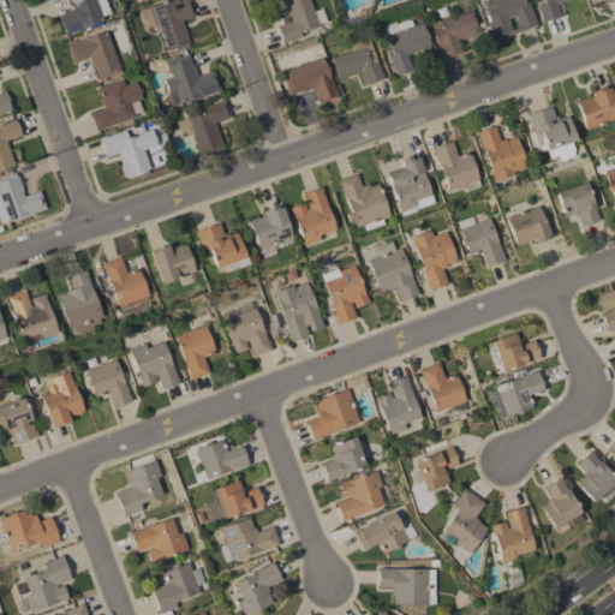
[(103,0),(109,13),(101,17),(102,19),(82,27),(82,28),(64,35),(63,30),(61,30),(57,17),(72,11),(69,0),(103,0)]
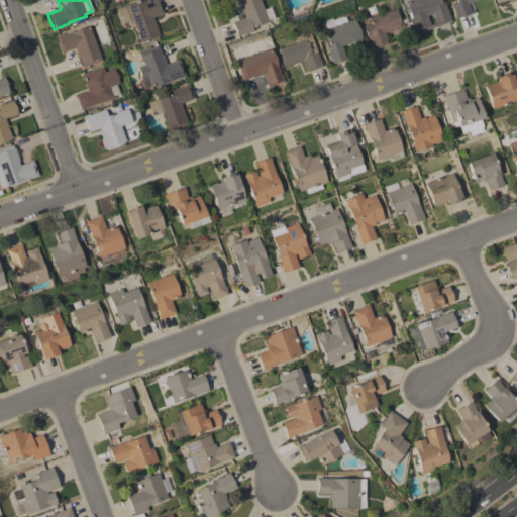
[(159,36),(139,42),(127,5),(143,0),(144,2),(150,0),(158,0),(163,13),(152,17),(159,36)]
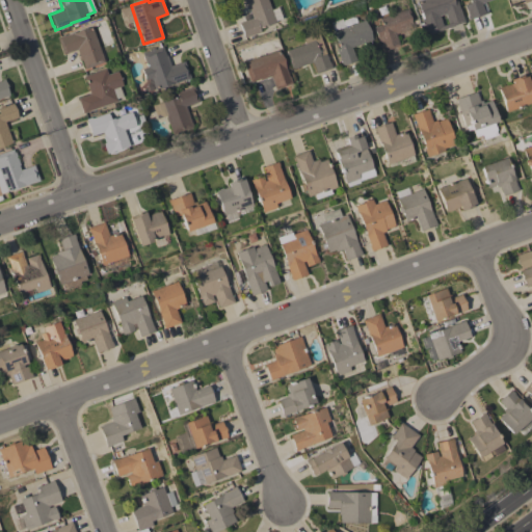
[(267,0),(271,9),(277,7),(281,18),(274,21),(275,23),(259,28),(260,32),(243,37),(238,22),(244,20),(242,16),(250,14),(248,8),(247,9),(244,0),(267,0)]
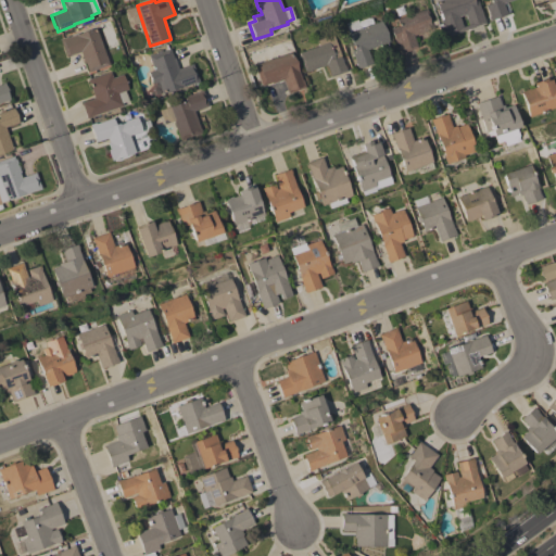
[(476,0),(484,23),(447,36),(441,19),(442,17),(436,1),(437,0),(476,0)]
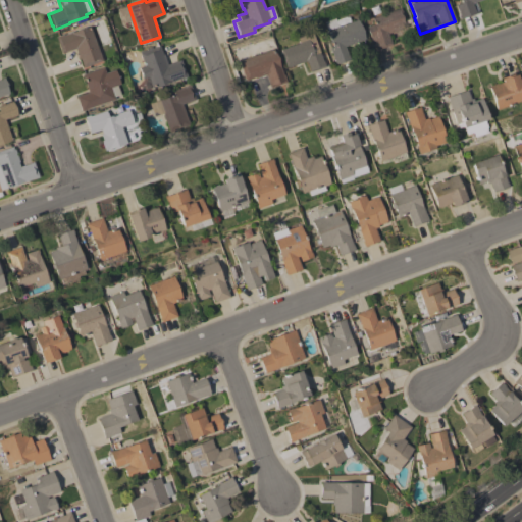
[(480,0),(474,2),(475,3),(472,4),(474,11),(477,10),(478,13),(459,19),(458,15),(455,5),(461,3),(460,0),(480,0)]
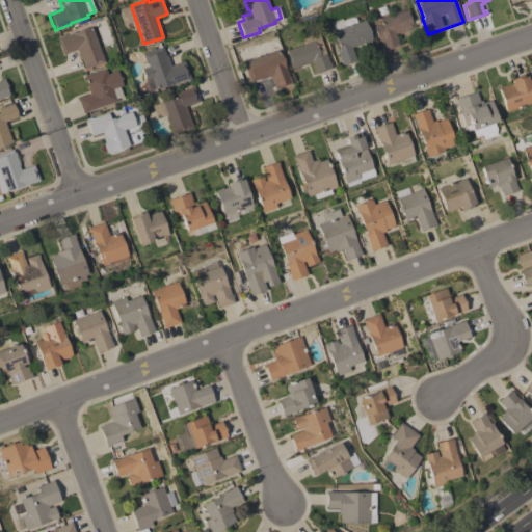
[(408,8),(416,27),(395,34),(398,43),(383,48),(381,42),(379,43),(373,27),(380,24),(378,19),(408,8)]
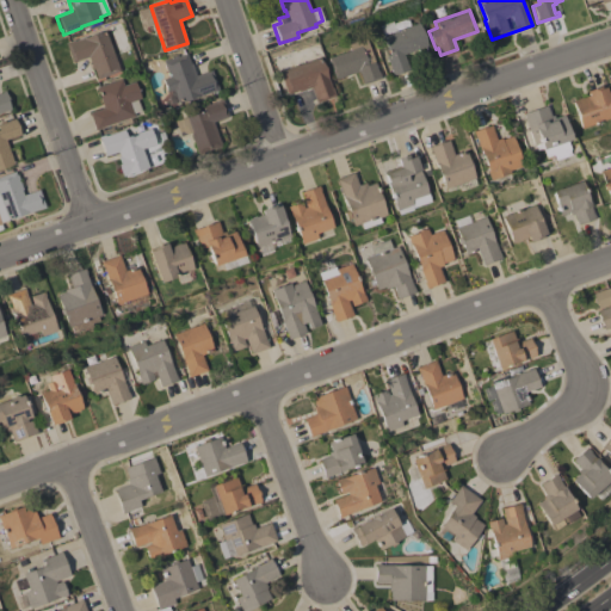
[(427,47),(403,54),(408,69),(392,75),(386,56),(390,55),(380,26),(393,22),(396,30),(419,23),(427,47)]
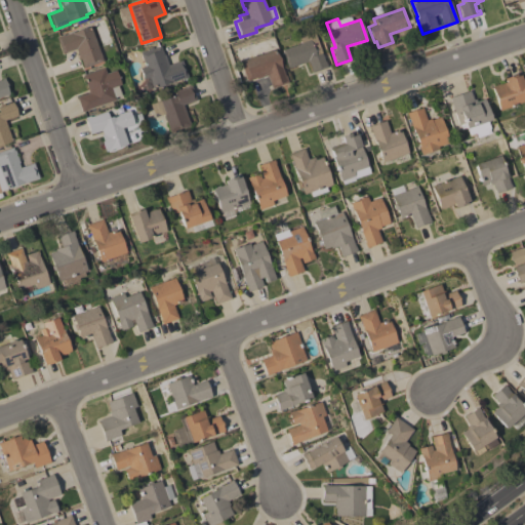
[(102,62),(83,68),(80,59),(79,59),(75,49),(62,53),(56,37),(63,34),(64,35),(72,32),(72,33),(90,27),(102,62)]
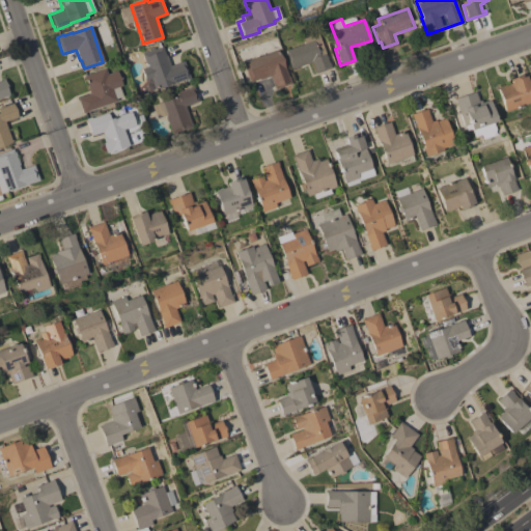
[(315,74),(311,62),(292,68),(291,67),(290,67),(288,62),(289,62),(285,51),(304,44),(302,38),(317,33),(331,67),(315,74)]
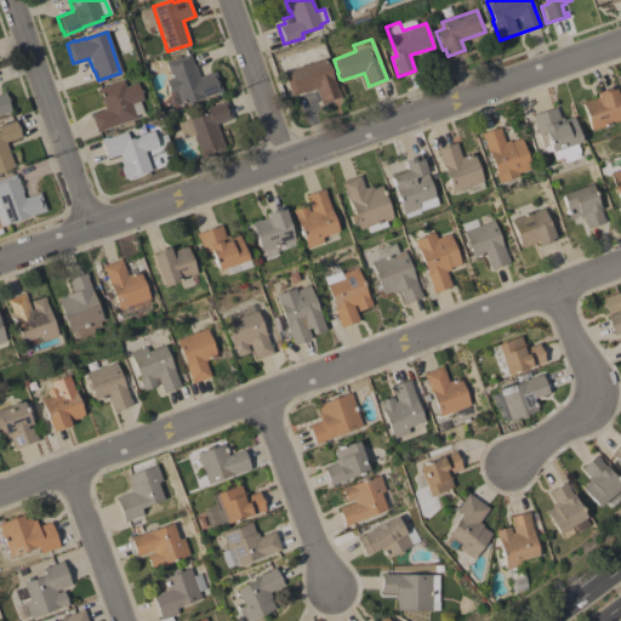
[(222,92),(215,95),(215,92),(181,104),(176,90),(170,92),(165,80),(171,79),(166,63),(175,60),(174,57),(180,55),(181,57),(189,55),(193,64),(194,64),(199,77),(215,70),(222,92)]
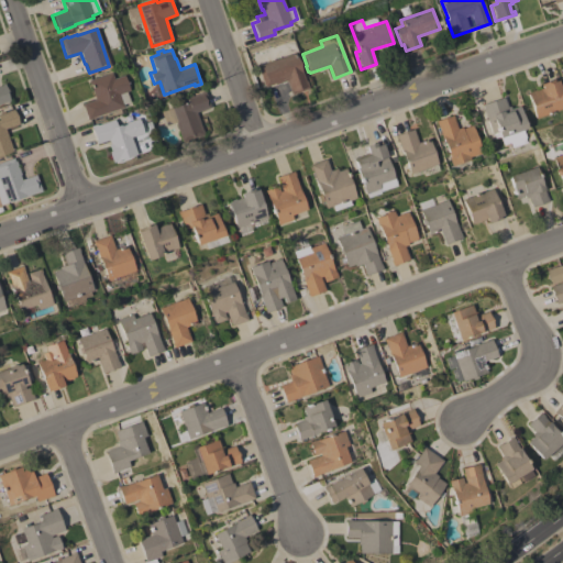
[(305,81),(306,80),(309,88),(291,95),(286,80),(275,85),(274,84),(265,87),(257,66),(295,53),(305,81)]
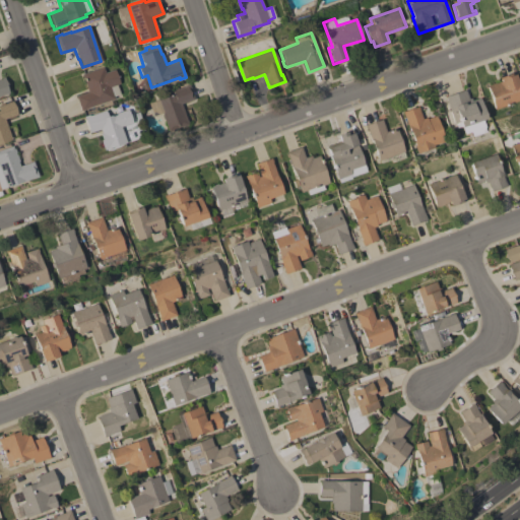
[(114,69),(119,83),(116,84),(119,94),(113,96),(114,99),(80,111),(75,95),(87,91),(81,74),(103,67),(105,73),(114,69)]
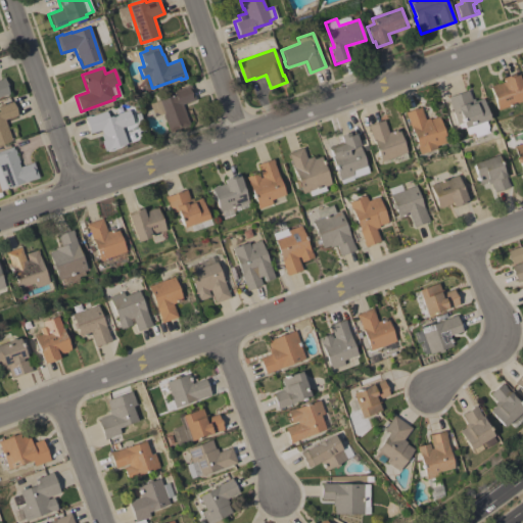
[(503,82),(502,78),(510,75),(510,77),(517,75),(521,85),(520,86),(522,93),(522,99),(498,109),(489,87),(503,82)]
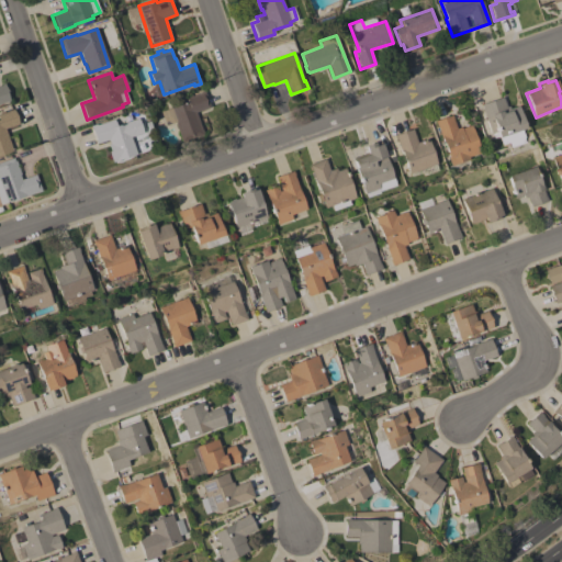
[(0,86),(1,86),(1,85),(4,83),(10,101),(0,103),(0,86)]
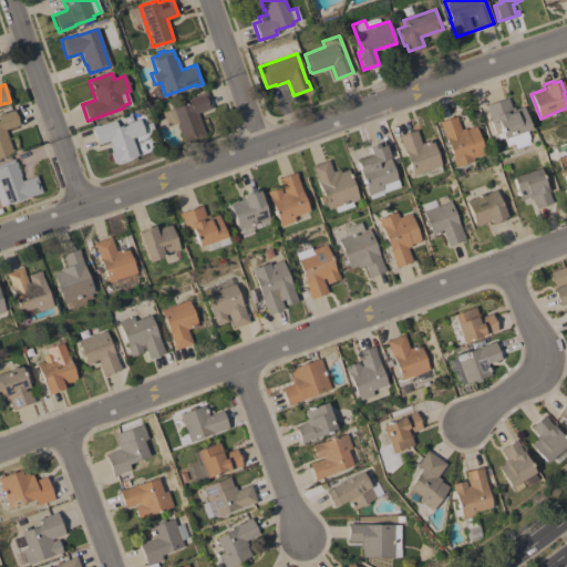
[(212,109),(197,113),(205,135),(183,143),(176,123),(167,126),(162,113),(188,103),(187,99),(206,92),(212,109)]
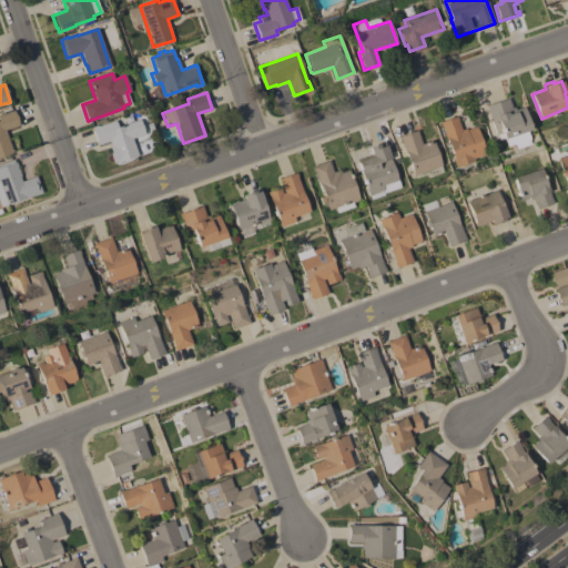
[(508,98),(511,108),(514,108),(515,110),(524,107),(531,129),(504,139),(497,121),(492,123),(486,105),(508,98)]
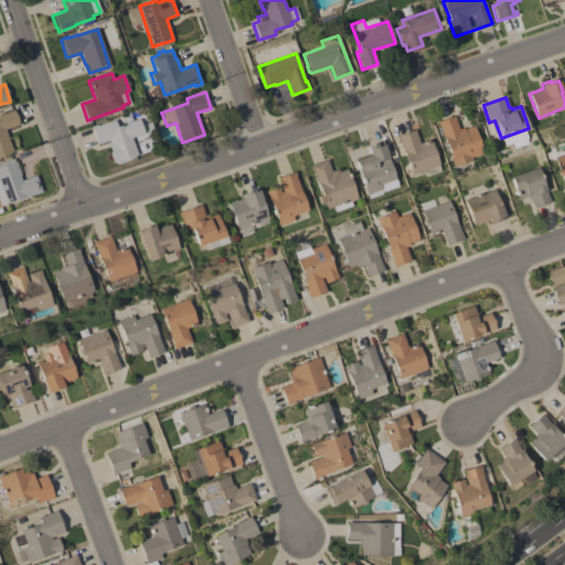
[(11,147),(10,147),(11,151),(0,155),(0,114),(13,109),(19,125),(4,129),(11,147)]
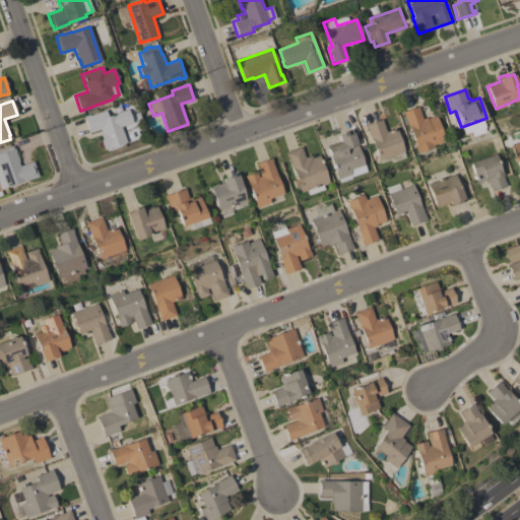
[(423,119),(427,118),(427,119),(436,116),(445,141),(434,145),(435,147),(417,153),(414,145),(415,145),(409,127),(408,127),(404,116),(403,116),(402,112),(417,107),(423,119)]
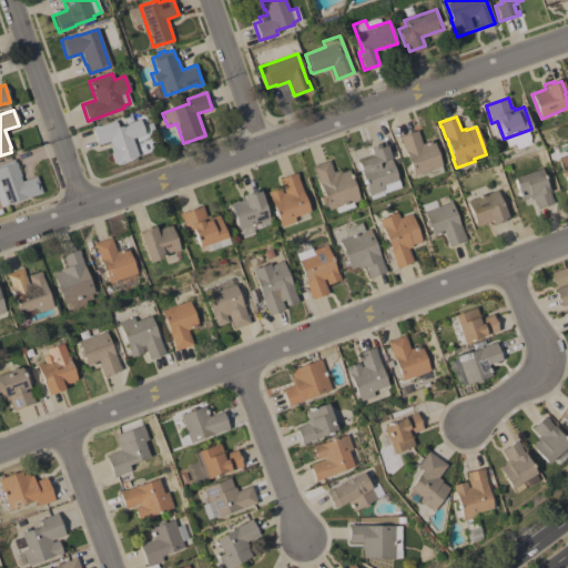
[(138,155),(113,163),(110,153),(111,152),(109,145),(111,145),(109,141),(98,145),(91,127),(97,125),(98,127),(114,120),(117,127),(140,120),(144,133),(131,138),(138,155)]
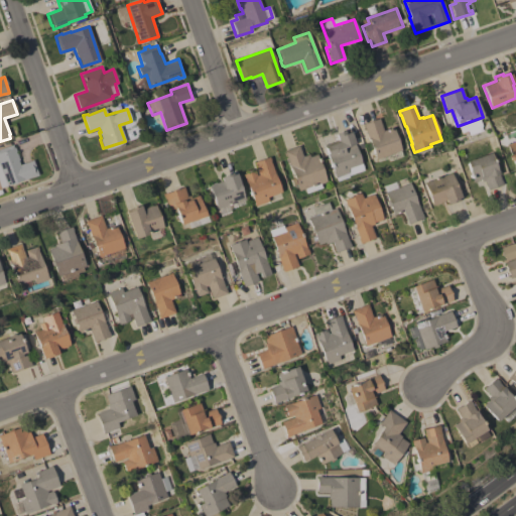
[(383,131),(393,127),(396,136),(398,135),(400,142),(398,142),(401,150),(376,159),(365,129),(364,129),(362,124),(379,118),(383,131)]
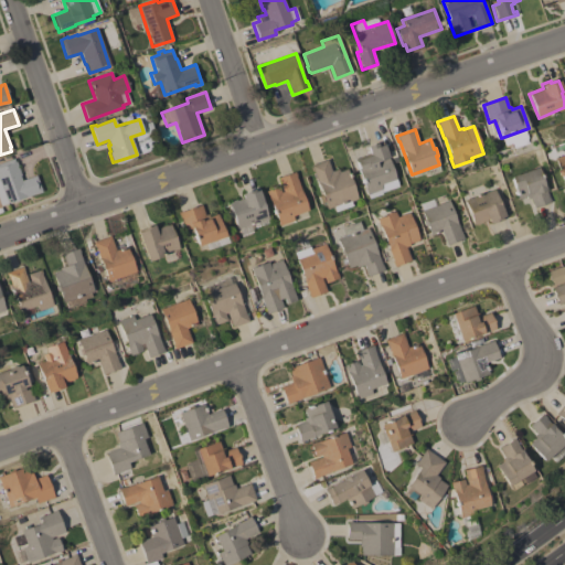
[(398,185),(381,192),(380,190),(366,194),(354,161),(370,156),(366,146),(382,140),(398,185)]
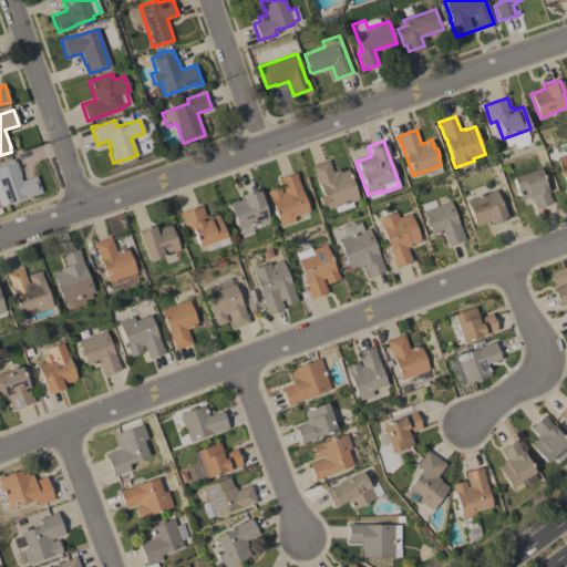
[(566,154),(566,187),(566,188),(555,158),(566,154)]
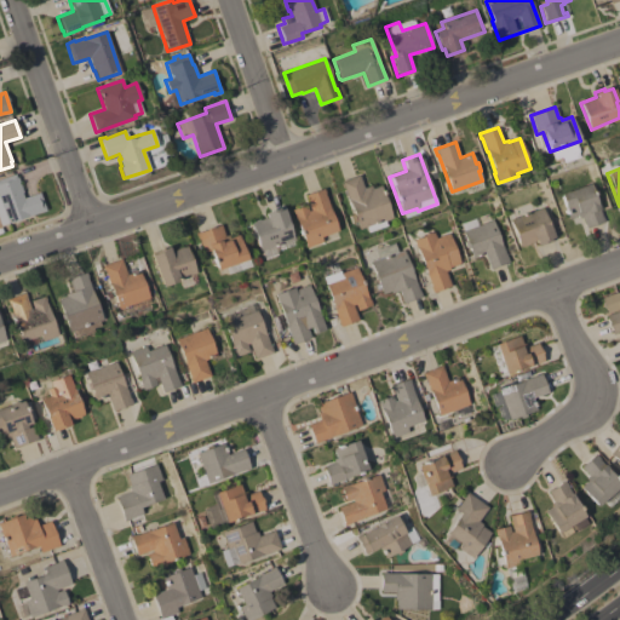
[(16,177),(17,177),(22,193),(21,193),(23,199),(39,193),(45,211),(26,217),(26,216),(0,225),(0,179),(15,174),(16,177)]
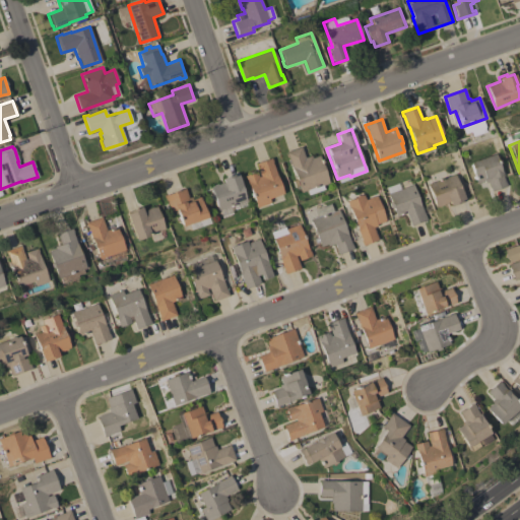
[(301,147),(305,157),(311,155),(312,158),(319,155),(328,183),(322,185),(324,189),(308,195),(306,190),(300,192),(298,186),(295,188),(293,181),(296,180),(285,152),(301,147)]
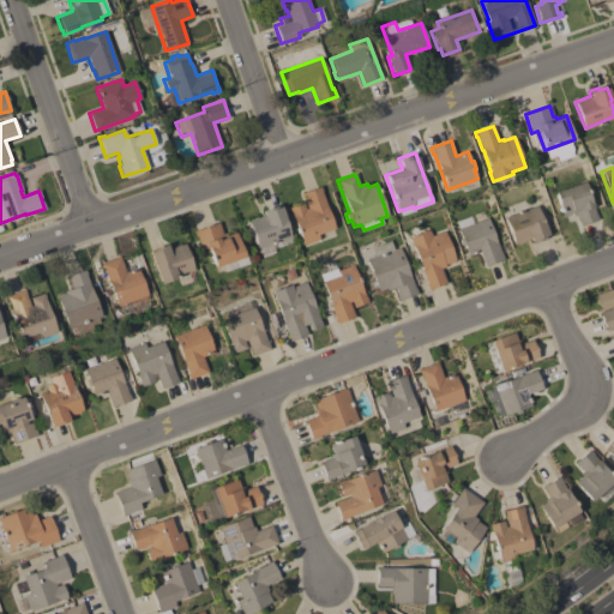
[(583,181),(590,202),(591,202),(599,220),(579,226),(576,215),(573,216),(572,214),(563,217),(554,192),(583,181)]
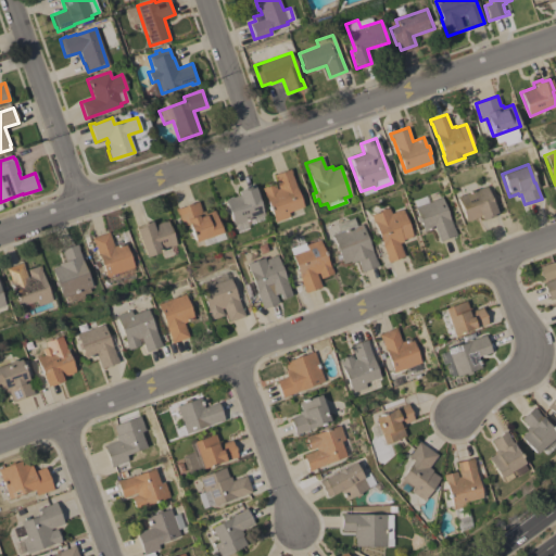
[(290,169),(291,174),(290,174),(302,207),(287,213),(288,217),(273,223),(263,192),(262,192),(261,188),(274,184),(276,189),(278,189),(273,175),(290,169)]
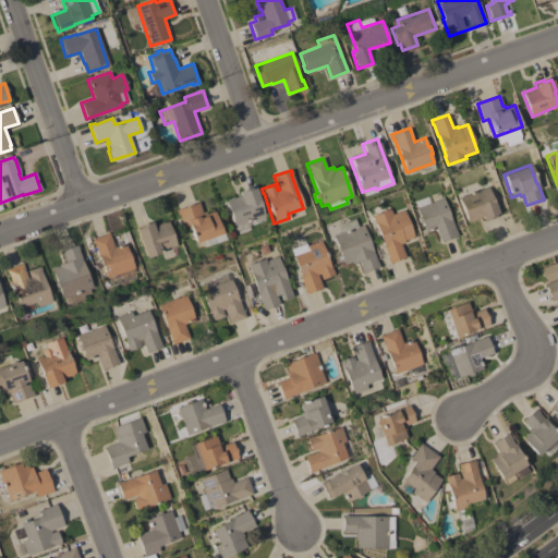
[(225,202),(239,196),(238,192),(252,186),(253,189),(254,189),(258,199),(264,215),(233,226),(225,202)]
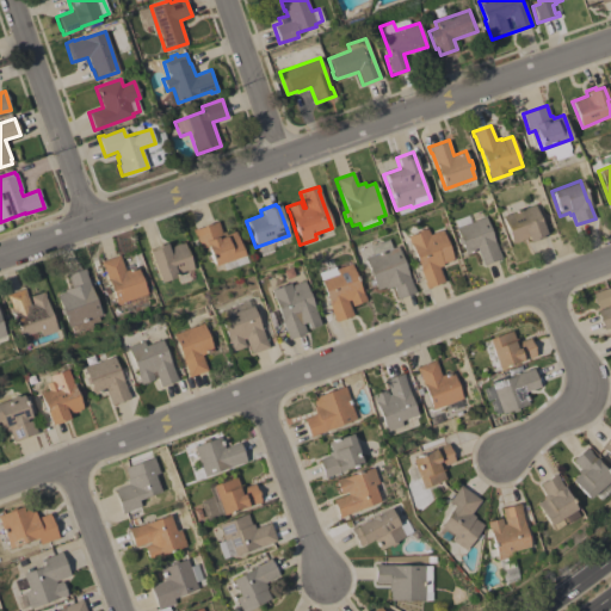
[(545,234),(542,235),(543,238),(529,242),(528,238),(512,244),(501,217),(534,204),(545,234)]
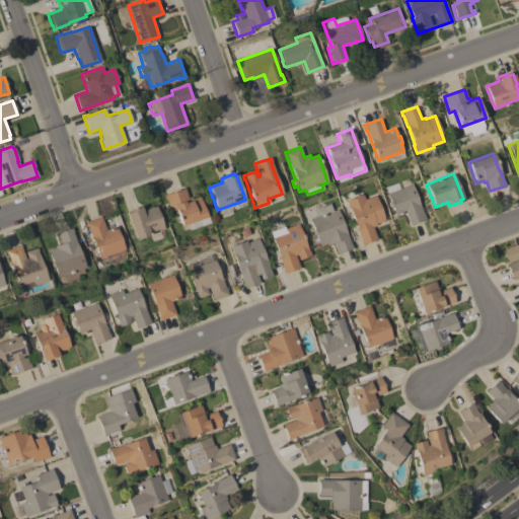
[(424,215),(426,219),(410,225),(405,213),(395,217),(392,208),(389,208),(388,203),(389,201),(387,194),(413,184),(424,215)]
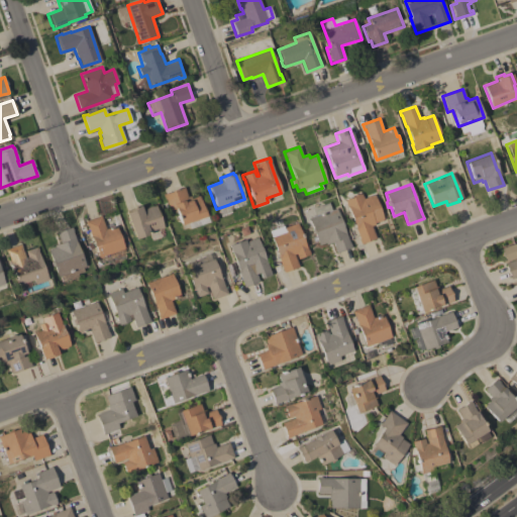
[(205,216),(180,225),(174,208),(169,210),(165,198),(164,199),(163,195),(183,188),(187,197),(189,196),(190,198),(198,196),(205,216)]
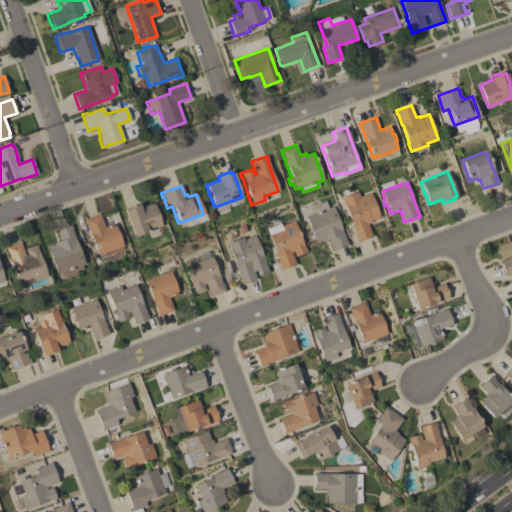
[(379,217),(371,220),(371,222),(367,224),(372,236),(356,242),(355,237),(341,198),(349,195),(348,194),(356,191),(357,192),(358,192),(360,197),(371,193),(379,217)]
